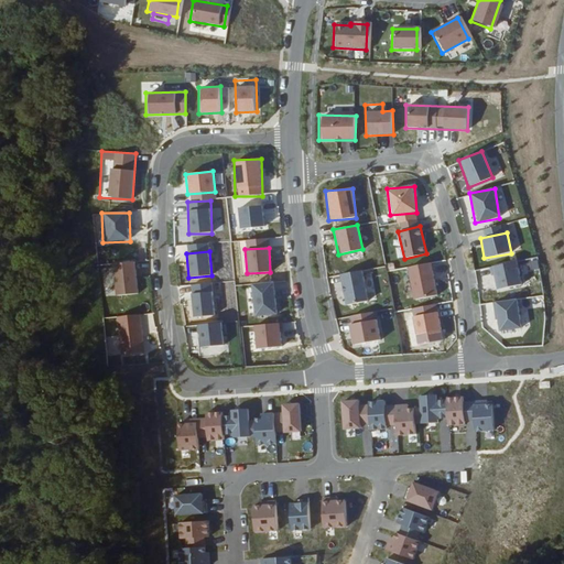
[(114,295),(137,294),(136,262),(111,263),(114,295)]
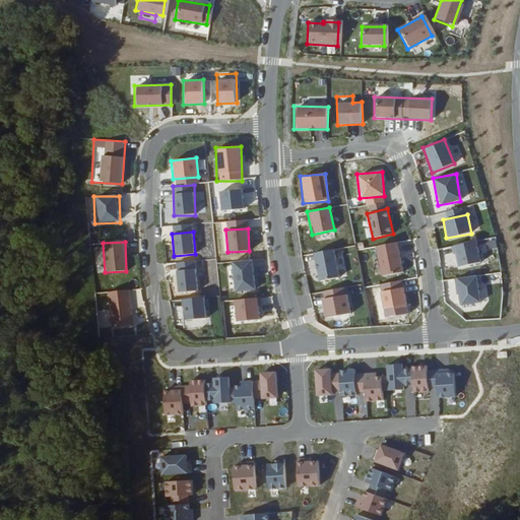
[(397,242),(374,247),(380,277),(403,272),(397,242)]
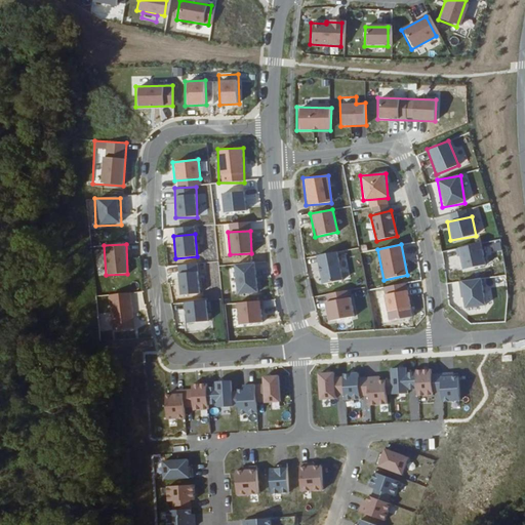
[(460,270),(485,266),(482,244),(456,248),(460,270)]
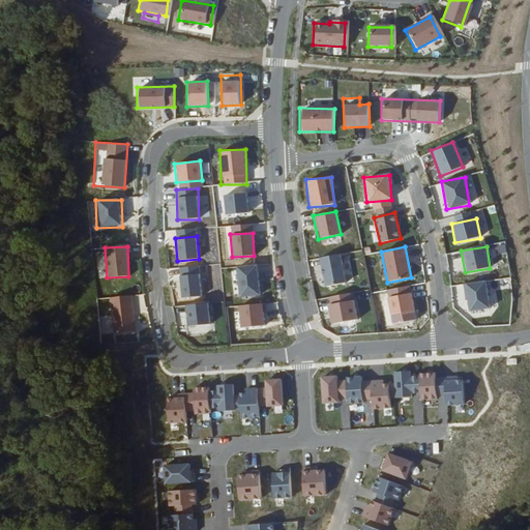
[(341,254),(308,261),(314,288),(346,282),(341,254)]
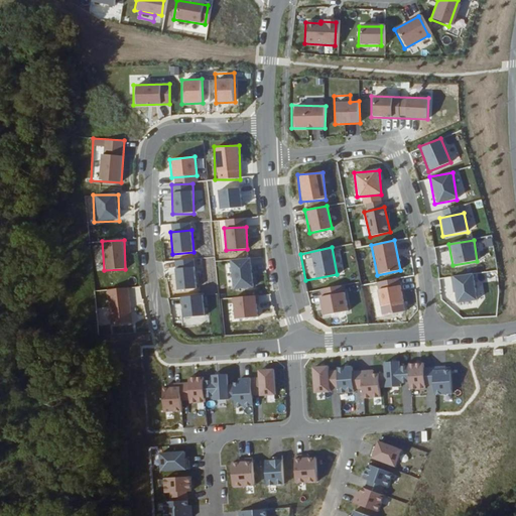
[(231,289),(252,288),(251,259),(230,259),(231,289)]
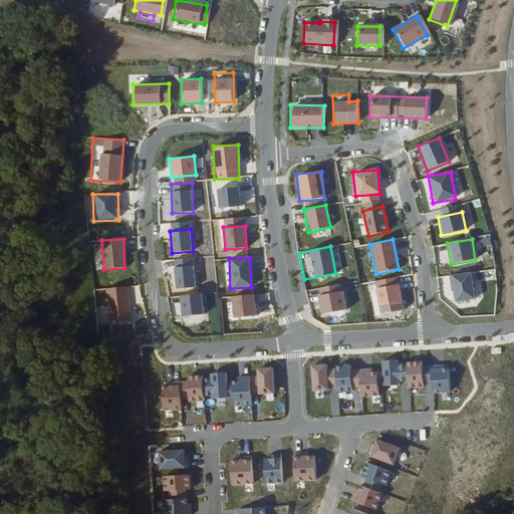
[(176,290),(196,287),(193,265),(173,268),(176,290)]
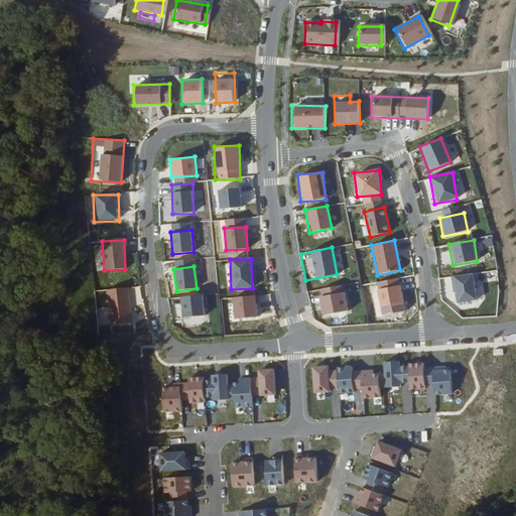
[(449,277),(455,304),(477,300),(472,273),(449,277)]
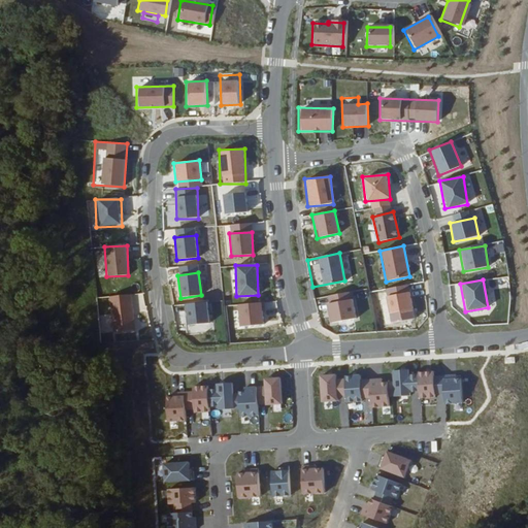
[(385,296),(388,314),(413,309),(409,291),(385,296)]
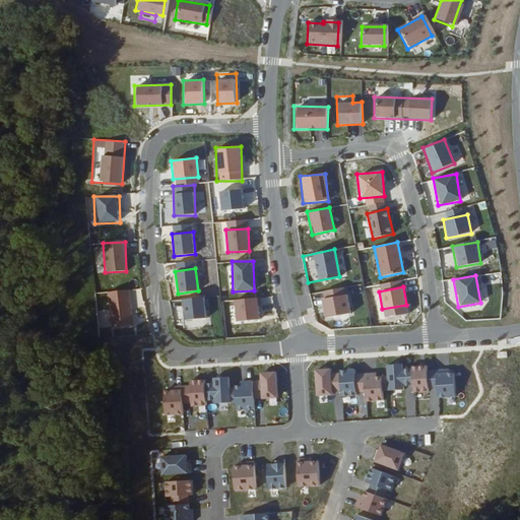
[(110,291),(111,326),(132,325),(131,289),(110,291)]
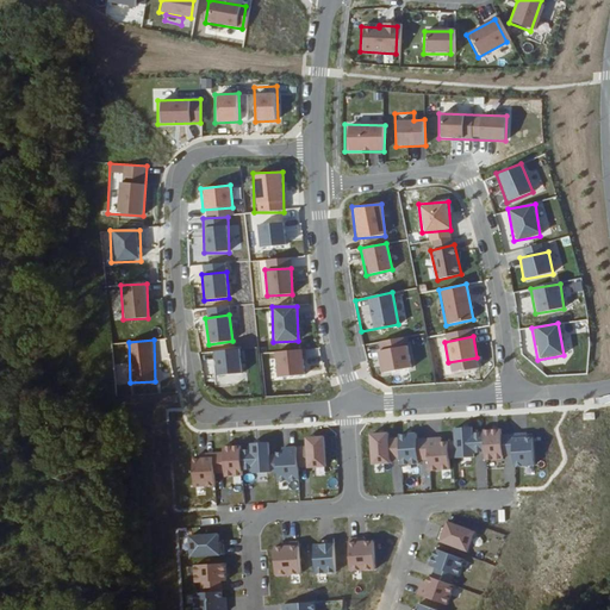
[(379,373),(410,369),(406,341),(377,344),(379,373)]
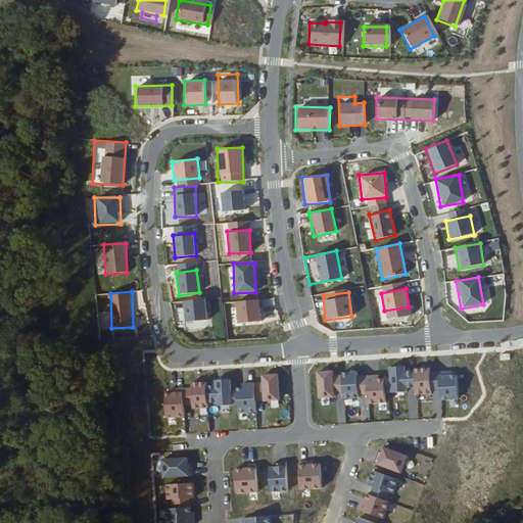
[(208,299),(173,301),(175,330),(210,328),(208,299)]
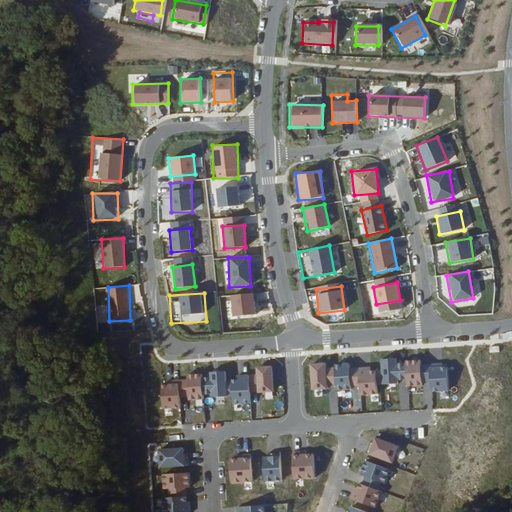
[(254,294),(230,295),(230,317),(255,316),(254,294)]
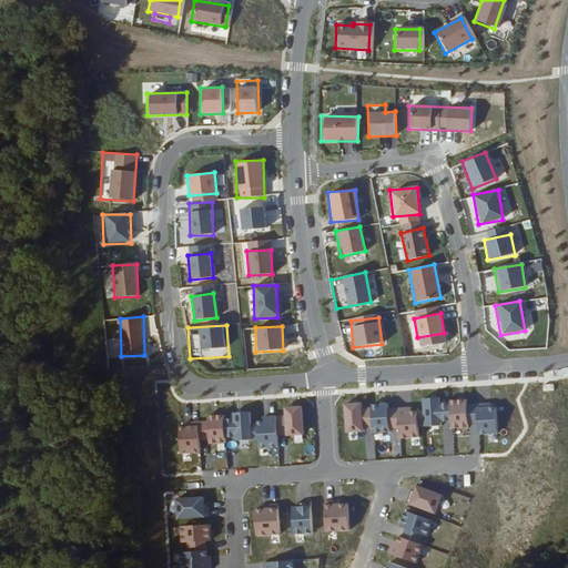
[(421,398),(421,426),(448,425),(448,427),(475,426),(475,434),(497,433),(496,405),(466,406),(466,399),(444,401),(444,398),(421,398)]
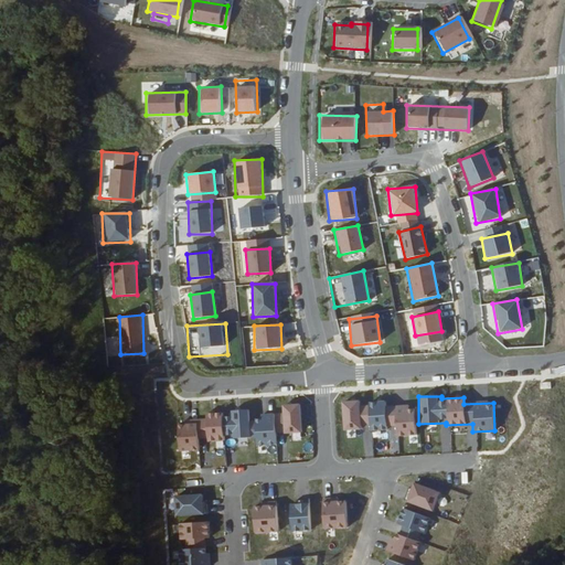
[(385,400),(366,401),(368,432),(385,432),(385,425),(393,425),(394,437),(416,436),(415,406),(386,407),(385,400)]
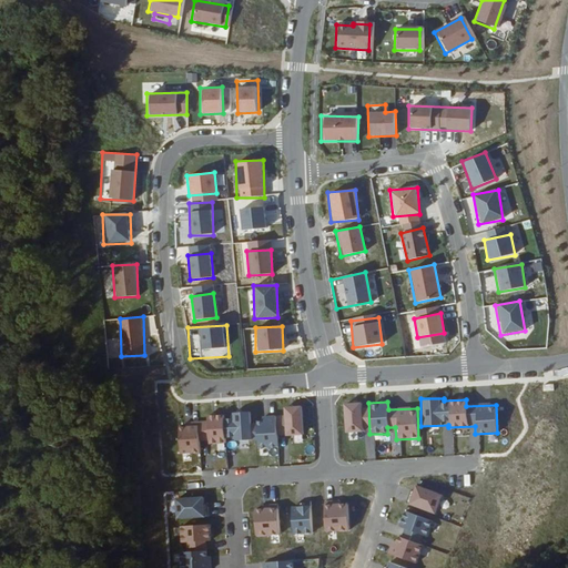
[(361,404),(343,404),(343,434),(362,433),(361,404)]
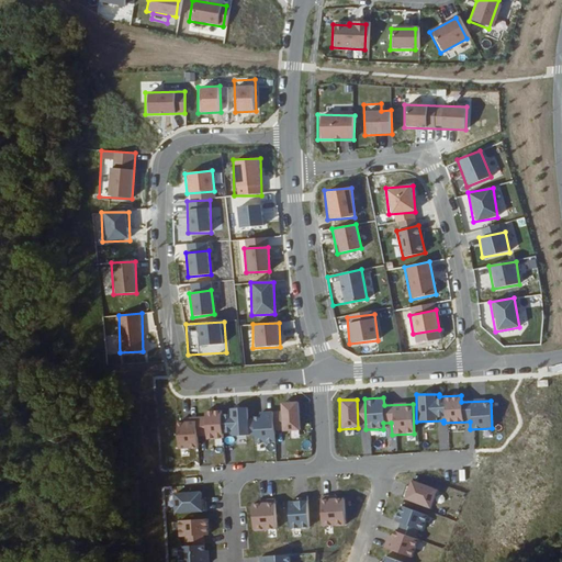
[(276,402),(276,431),(299,431),(299,403),(276,402)]
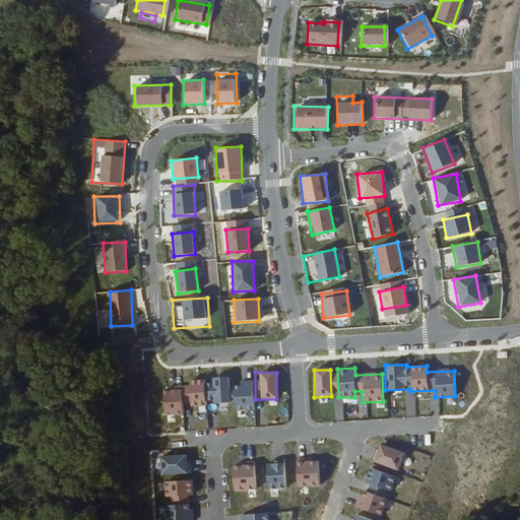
[(184,405),(229,404),(229,377),(211,377),(211,381),(187,381),(187,389),(161,389),(163,414),(184,413),(184,405)]
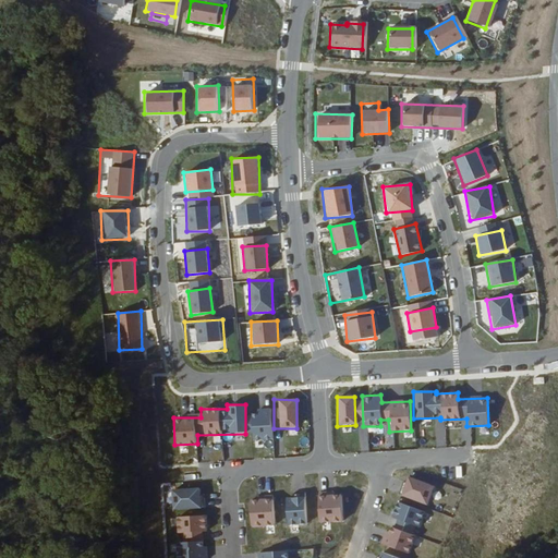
[(252,440),(271,439),(270,409),(251,409),(252,440)]
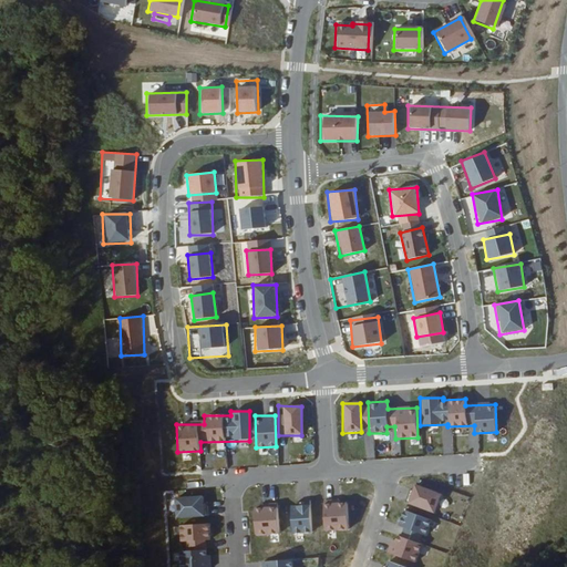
[(413,486),(410,501),(436,507),(440,493),(413,486)]
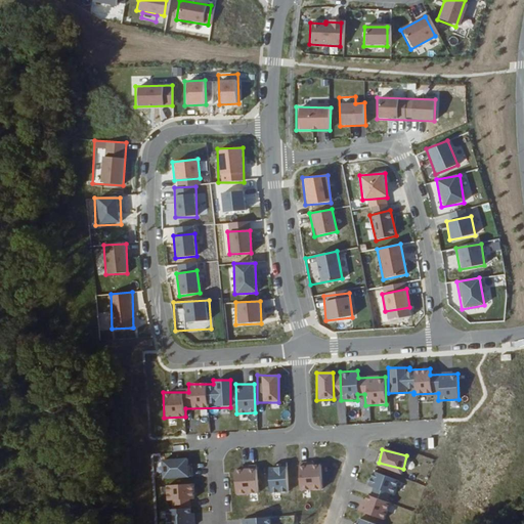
[(187,459),(163,460),(164,478),(188,477),(187,459)]
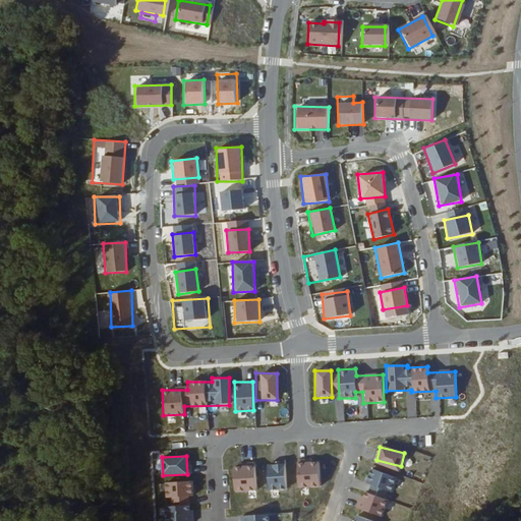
[(295,487),(320,486),(320,462),(295,462),(295,487)]
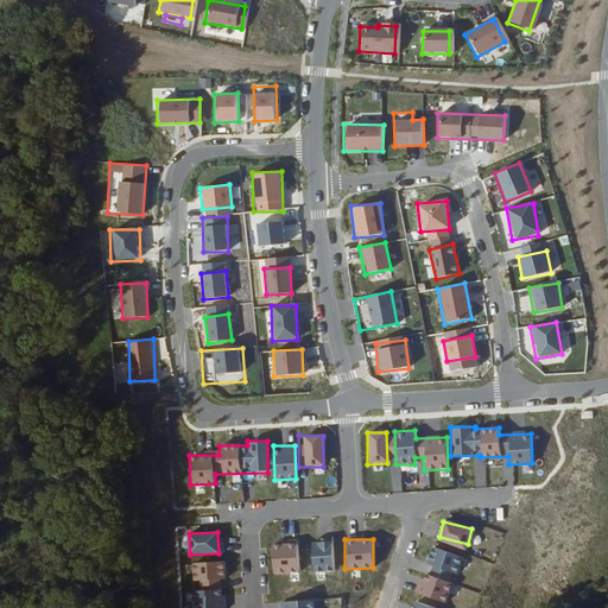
[(310,542),(309,574),(333,575),(334,543),(310,542)]
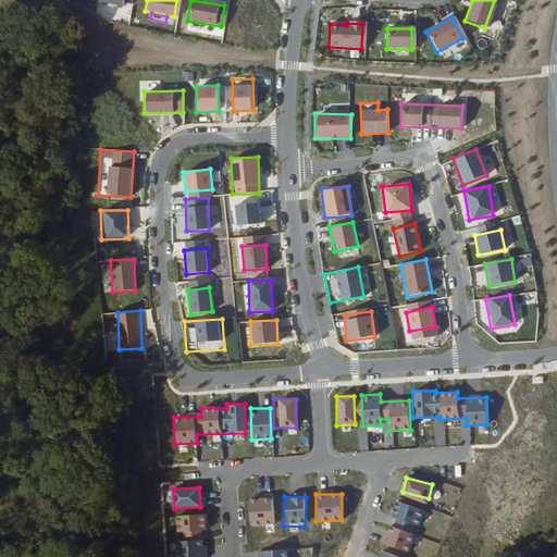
[(248,527),(274,527),(273,498),(247,498),(248,527)]
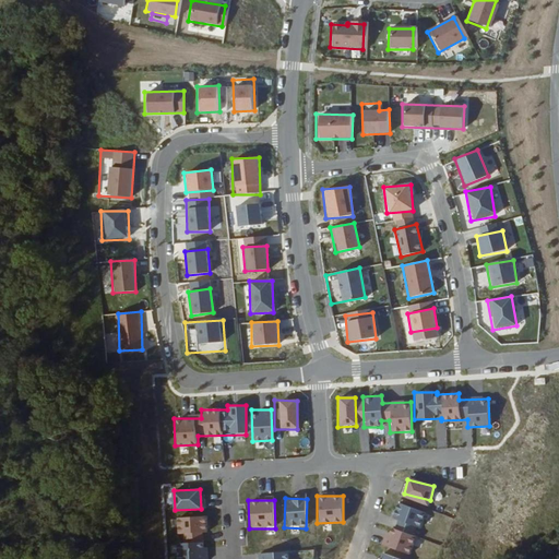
[(420,525),(425,512),(400,503),(395,516),(420,525)]
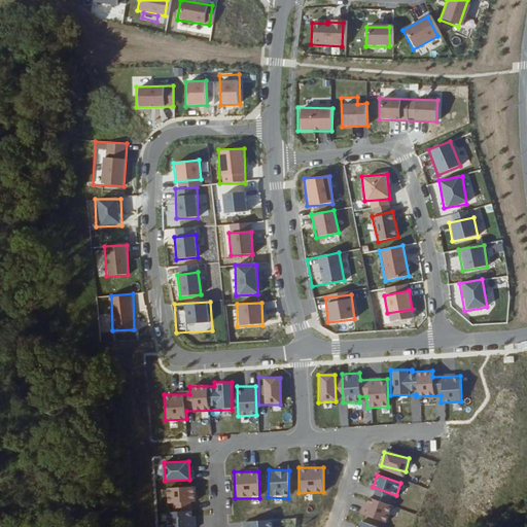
[(194,526),(192,488),(168,489),(169,526),(194,526)]
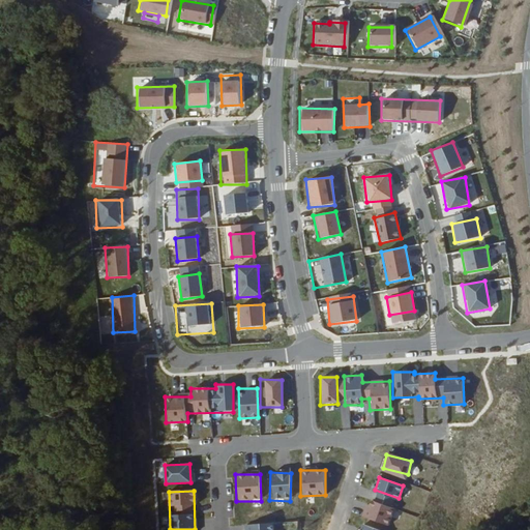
[(379,493),(376,500),(389,505),(392,499),(379,493)]
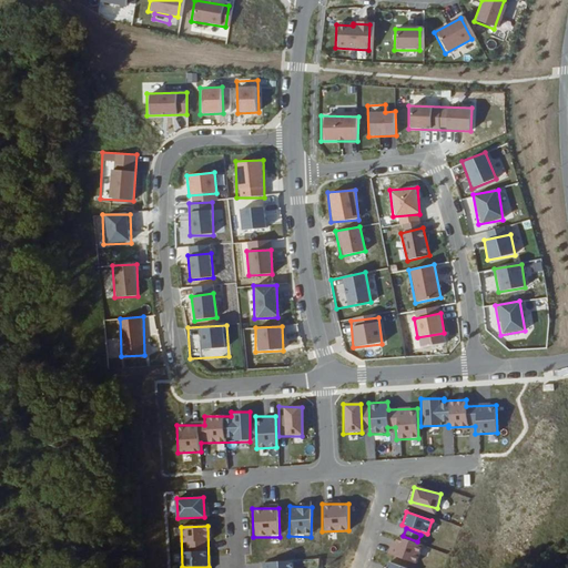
[(397,537),(392,553),(416,561),(423,546),(397,537)]
